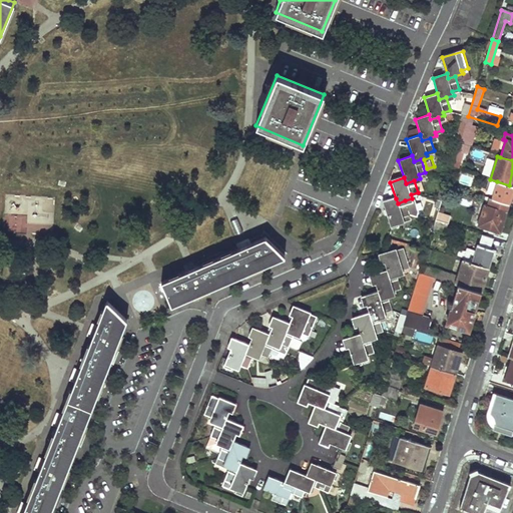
[(506,210),(512,189),(512,186),(509,185),(497,181),(489,204),(506,210)]
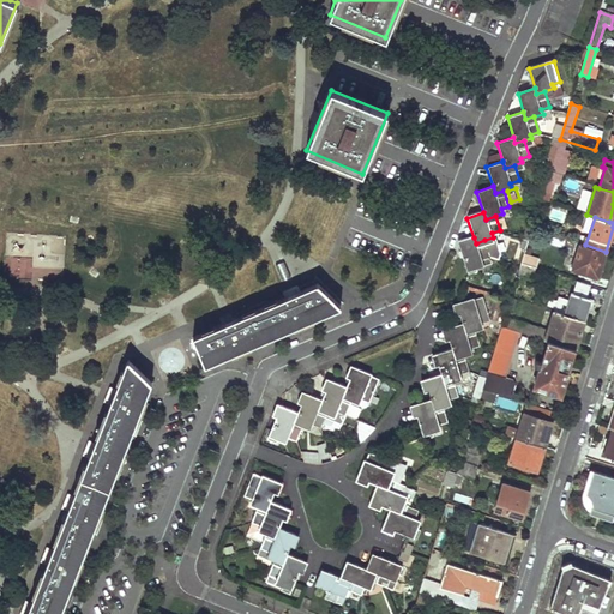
[(540,230),(533,228),(522,263),(537,268),(540,258),(531,256),(540,230)]
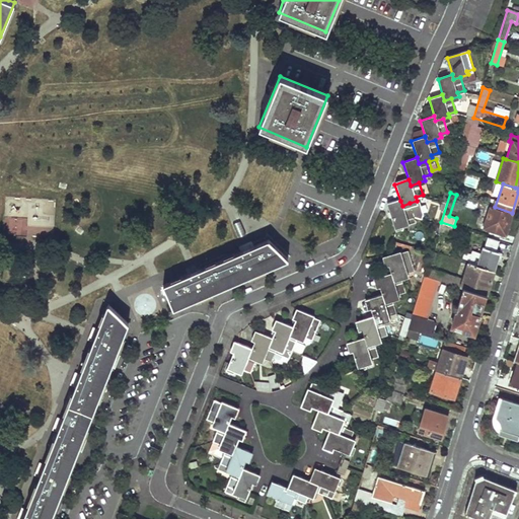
[(415,216),(410,203),(402,206),(400,201),(387,205),(397,231),(403,229),(401,225),(409,223),(408,219),(415,216)]
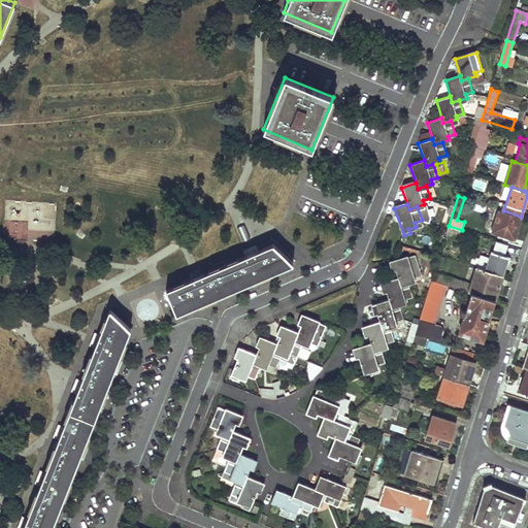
[(492,231),(515,238),(521,217),(503,210),(499,209),(492,231)]
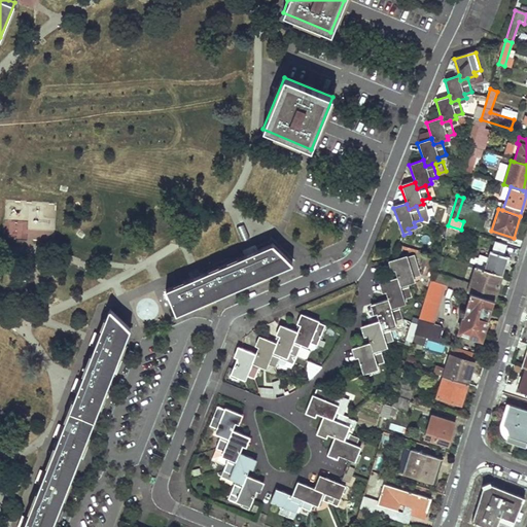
[(27,240),(28,221),(4,220),(4,238),(27,240)]
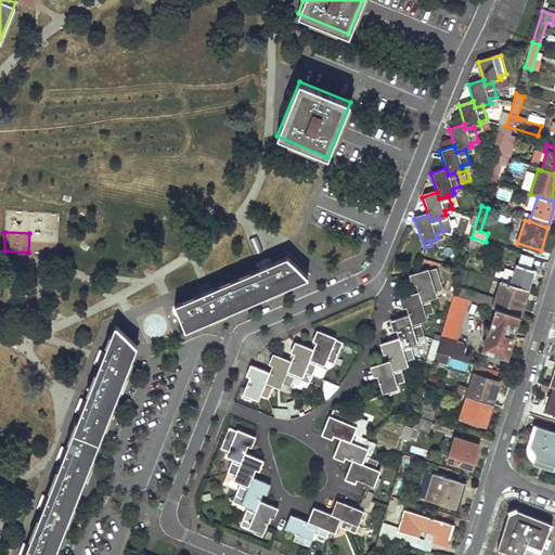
[(486,242),(472,237),(468,246),(482,250),(486,242)]
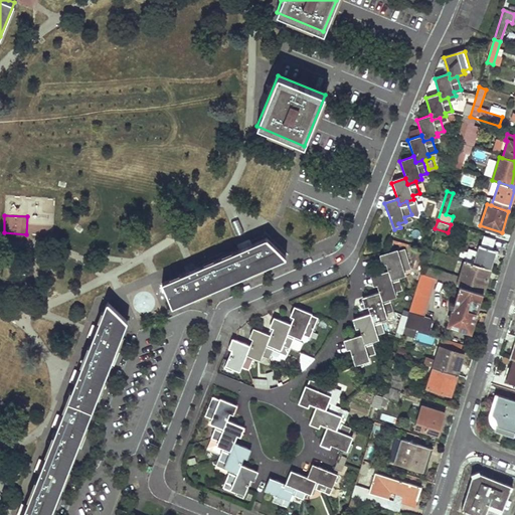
[(484,234),(482,241),(494,244),(496,237),(484,234)]
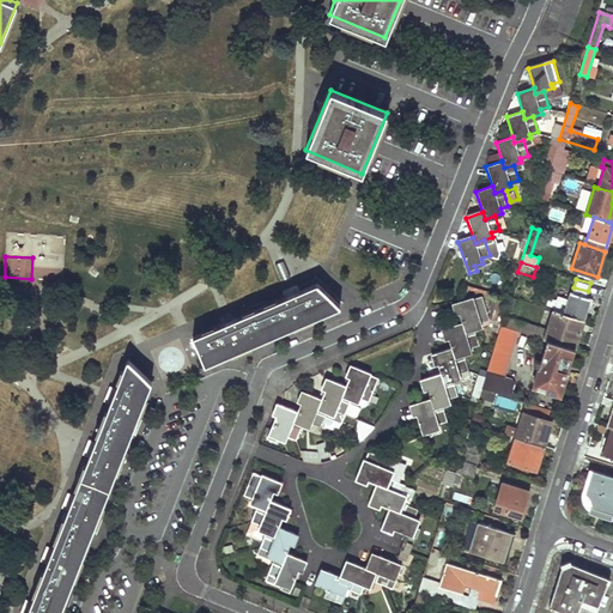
[(316,284),(193,337),(205,364),(332,310),(316,284)]
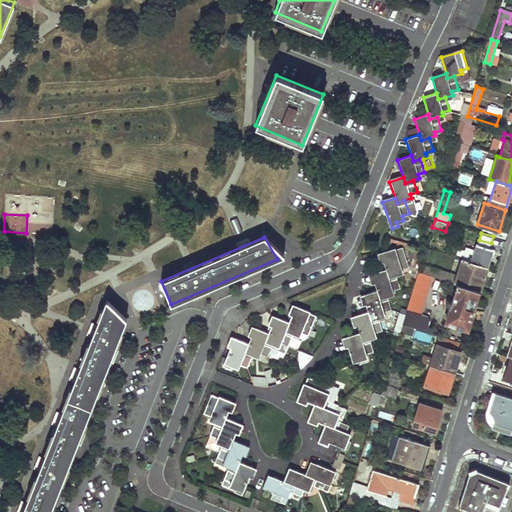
[(487,267),(492,249),(476,244),(474,250),(465,247),(462,259),(487,267)]
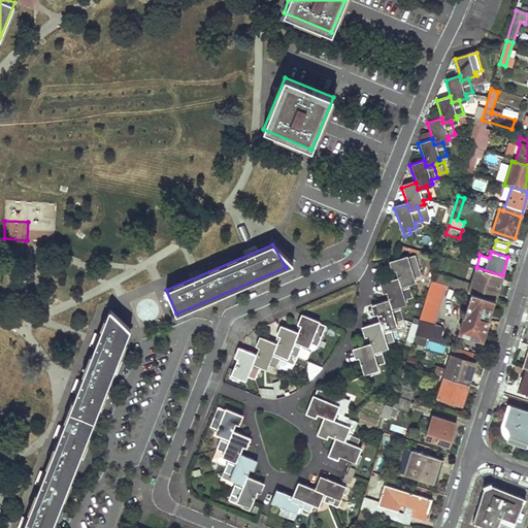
[(398,278),(401,286),(409,283),(417,281),(416,277),(424,274),(418,257),(410,260),(408,255),(393,261),(398,278)]
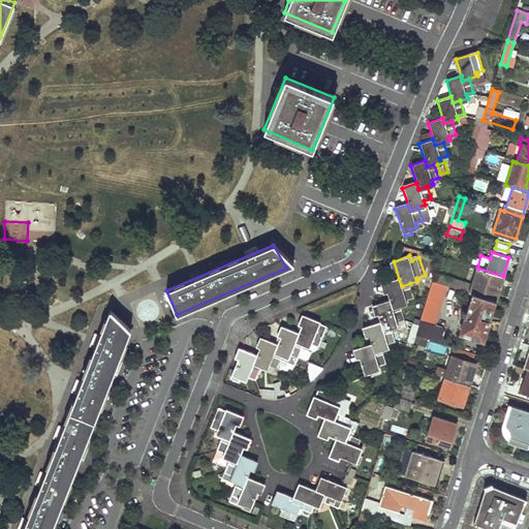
[(446,258),(440,256),(437,266),(443,268),(446,258)]
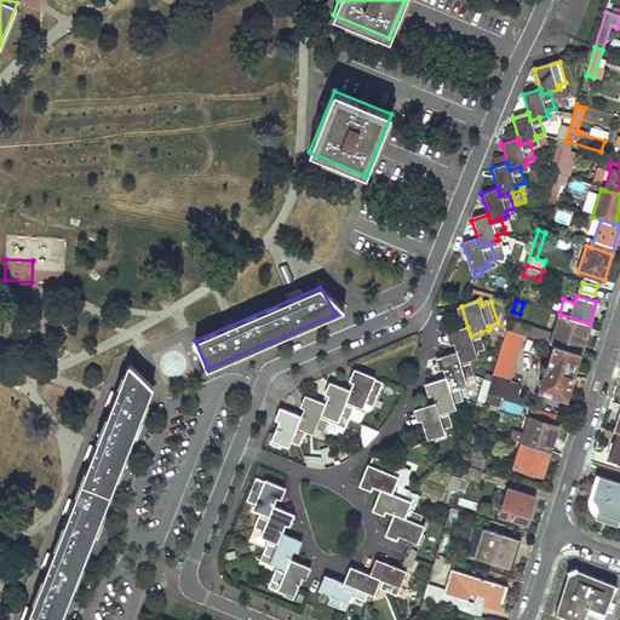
[(580,352),(590,323),(560,314),(554,332),(511,319),(507,329),(523,334),(554,343),(580,352)]
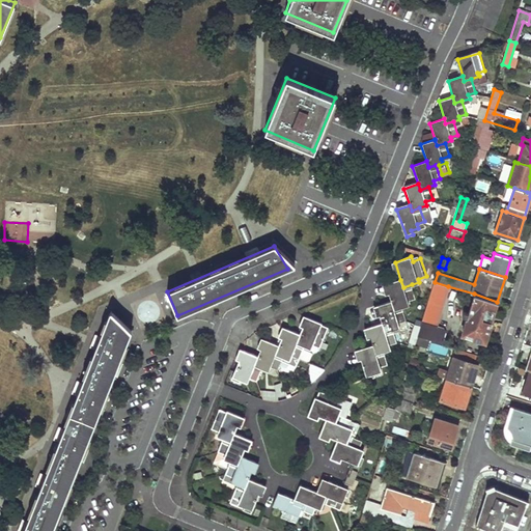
[(385,285),(391,302),(393,311),(402,308),(410,306),(409,302),(417,299),(412,284),(403,287),(400,280),(385,285)]
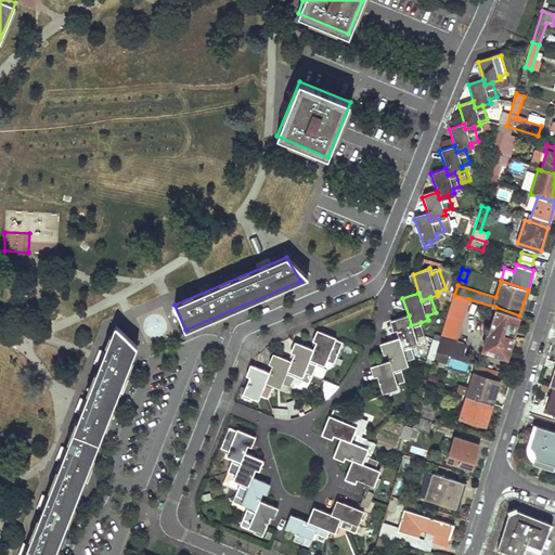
[(461,325),(468,299),(454,295),(447,321),(461,325)]
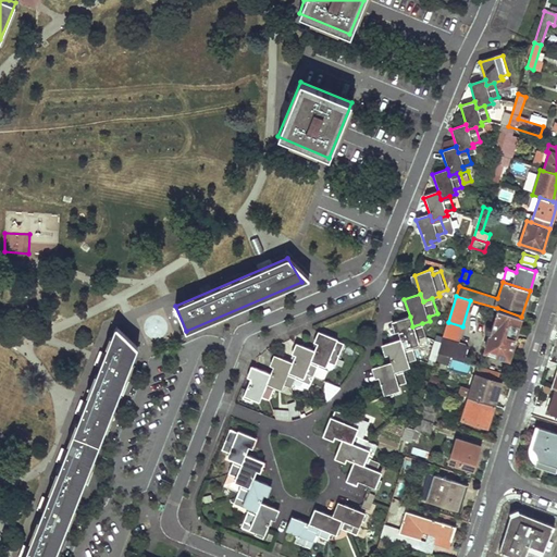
[(489,334),(514,343),(521,317),(497,308),(489,334)]
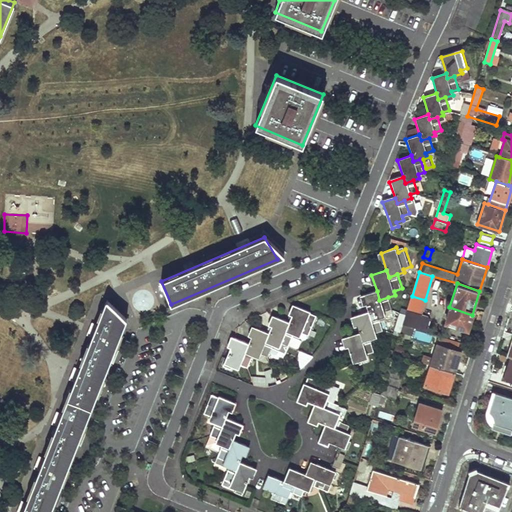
[(367,312),(370,321),(378,318),(385,316),(384,312),(392,309),(388,297),(379,300),(377,291),(362,296),(367,312)]
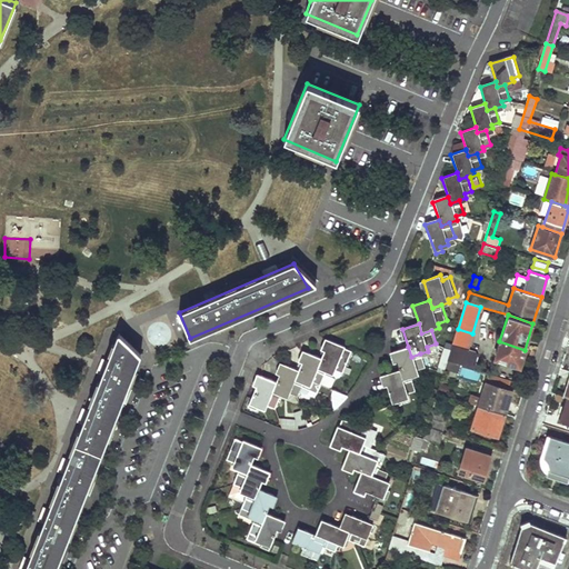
[(472,333),(458,329),(448,360),(473,368),(477,356),(477,355),(476,352),(476,351),(467,349),(472,333)]
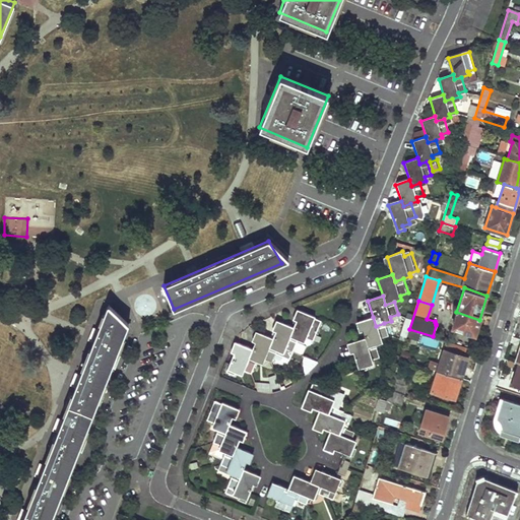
[(22,519),(50,519),(127,325),(108,306),(22,519)]
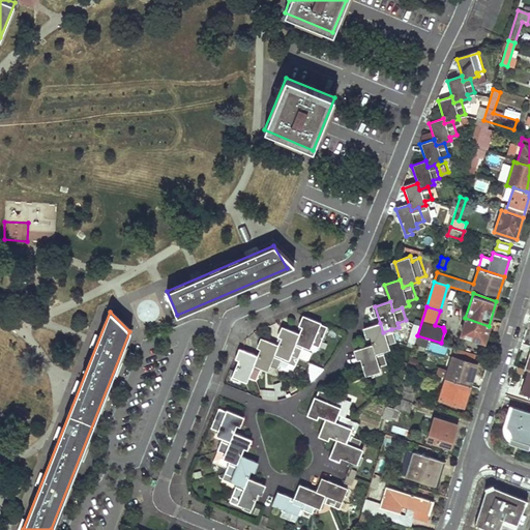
[(298,333),(295,341),(303,344),(311,347),(312,343),(320,346),(327,328),(319,325),(320,322),(305,317),(298,333)]
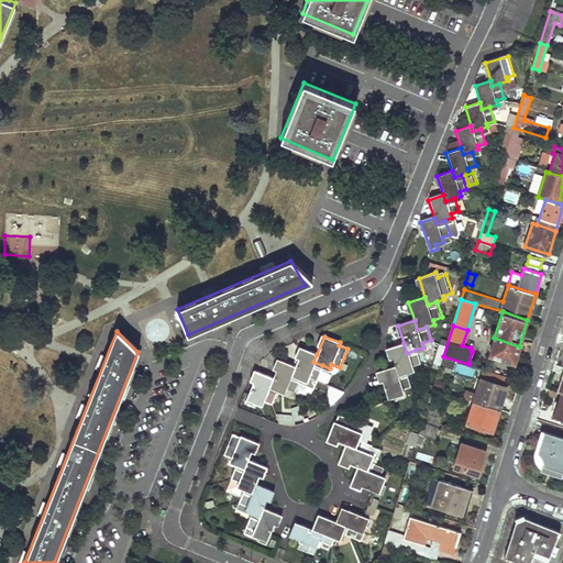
[(514,362),(519,346),(494,338),(488,354),(514,362)]
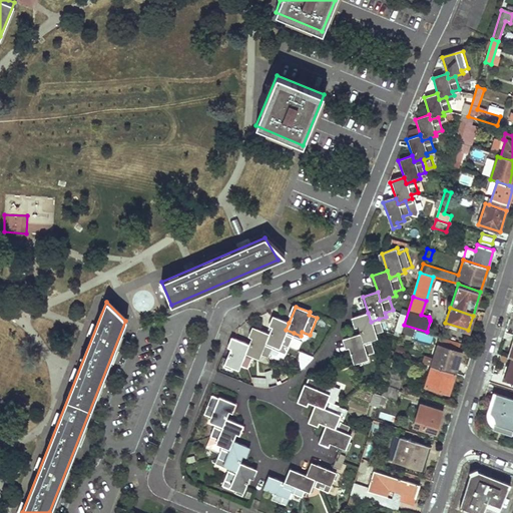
[(355,317),(360,334),(363,343),(370,340),(377,338),(376,333),(383,331),(379,319),(371,322),(368,313),(355,317)]
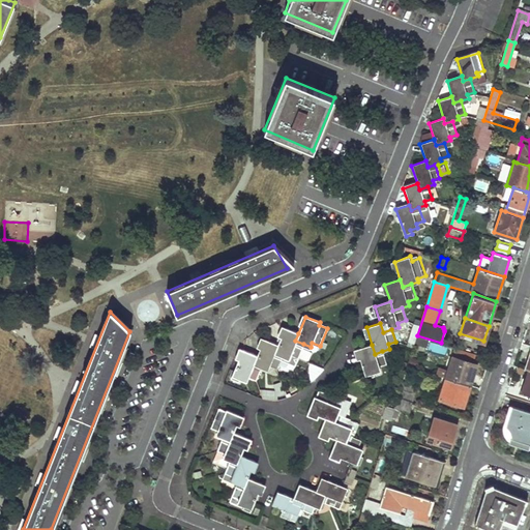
[(275,352),(282,355),(290,358),(292,354),(298,356),(303,344),(295,341),(298,333),(284,328),(277,345),(275,352)]
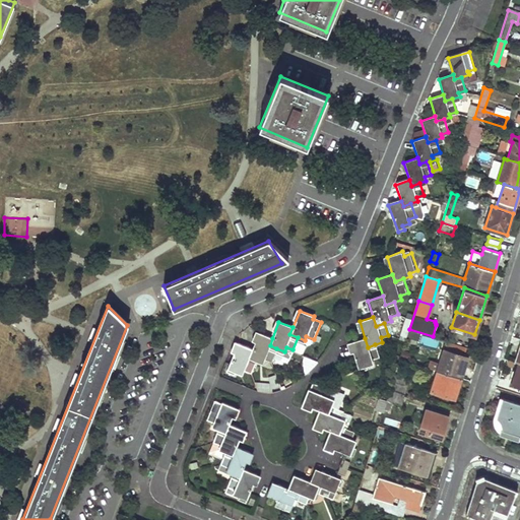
[(252,349),(249,358),(256,360),(264,364),(265,360),(271,362),(276,348),(270,345),(272,338),(258,333),(252,349)]
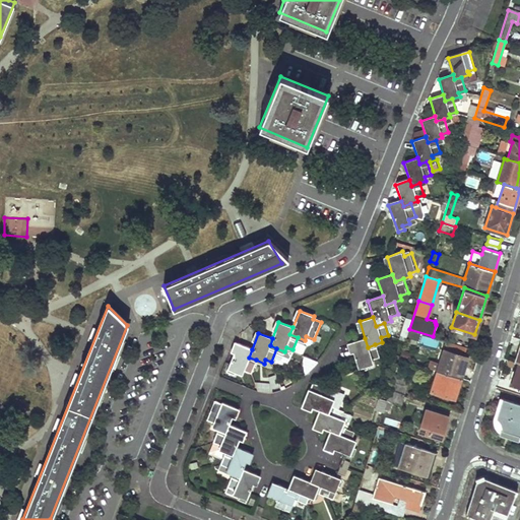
[(368,347),(365,338),(350,342),(360,371),(368,369),(366,365),(373,363),(372,359),(379,356),(375,344),(368,347)]
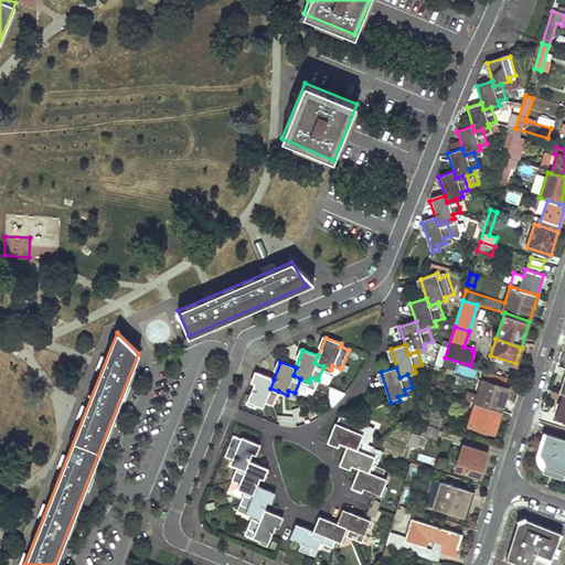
[(507,376),(484,370),(475,401),(501,409),(508,387),(504,386),(507,376)]
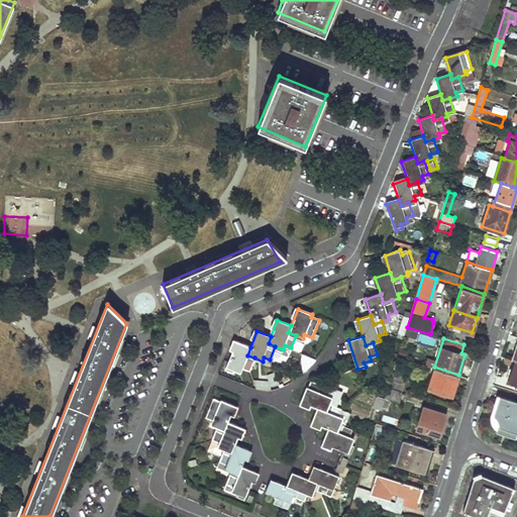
[(236,341),(225,370),(232,373),(234,368),(242,371),(243,369),(249,371),(254,357),(247,355),(250,347),(236,341)]
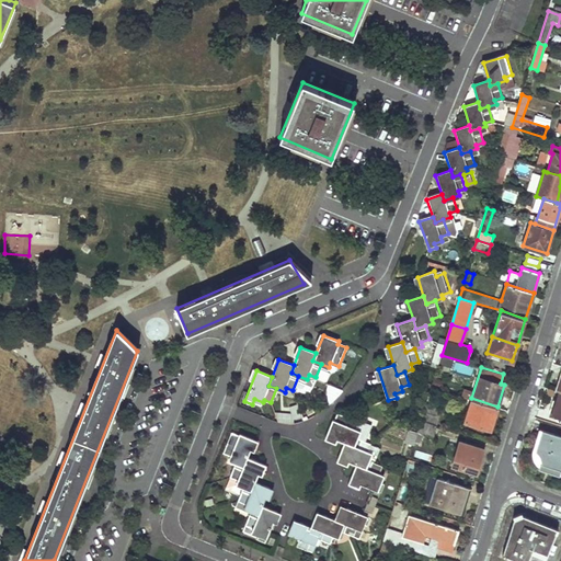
[(490,428),(497,407),(471,398),(465,421),(490,428)]
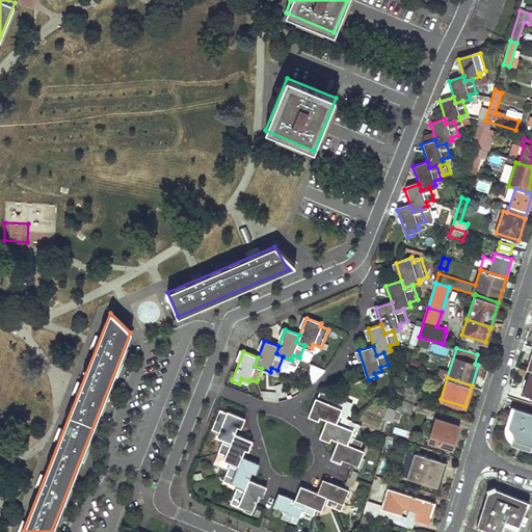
[(419,388),(404,383),(399,398),(414,403),(419,388)]
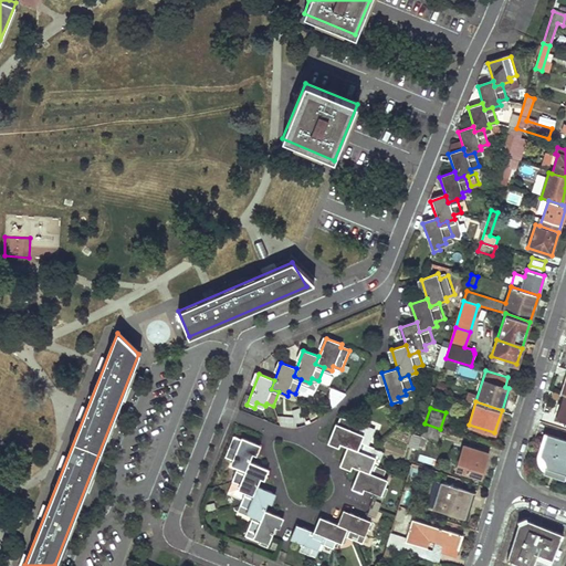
[(357,428),(342,421),(338,429),(335,428),(329,441),(347,448),(354,451),(356,444),(359,438),(354,436),(357,428)]
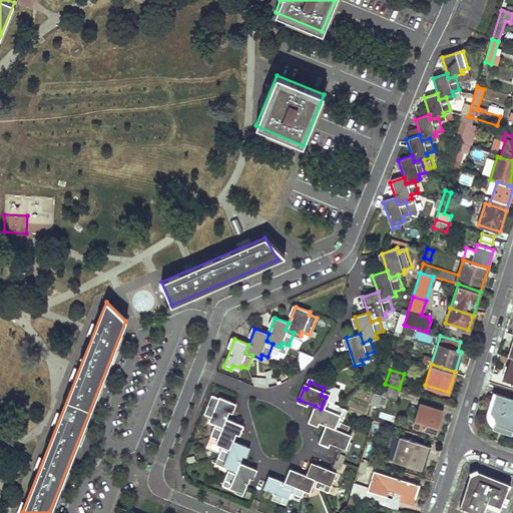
[(399,389),(385,384),(379,404),(385,406),(388,397),(396,399),(399,389)]
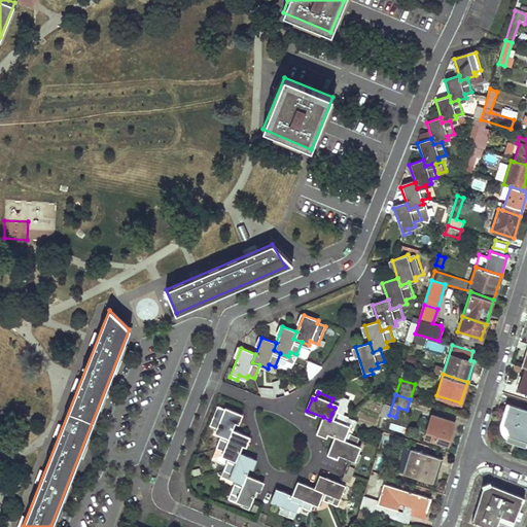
[(526,410),(508,403),(502,423),(504,425),(506,427),(507,429),(508,430),(508,434),(506,434),(505,440),(525,447),(526,443),(526,410)]
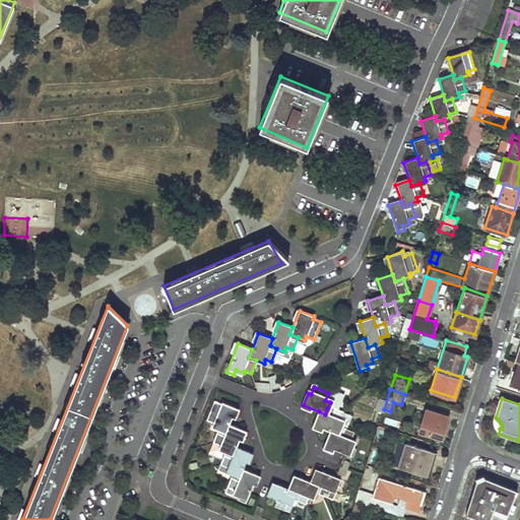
[(211,426),(219,430),(226,433),(232,424),(238,409),(223,402),(222,405),(214,401),(206,419),(213,423),(211,426)]
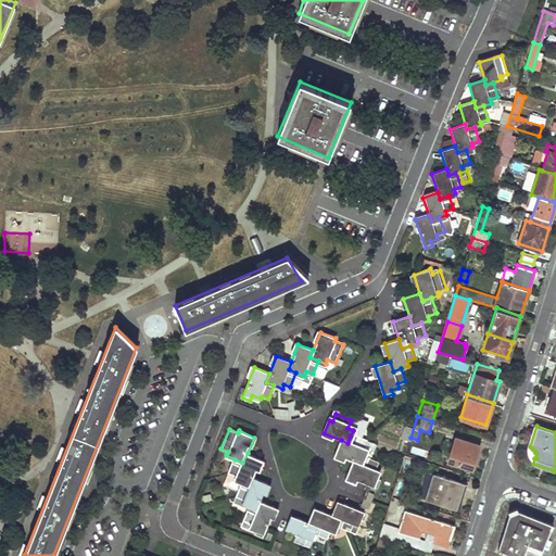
[(363,441),(350,437),(348,443),(341,440),(335,456),(352,463),(358,466),(363,457),(365,450),(361,449),(363,441)]
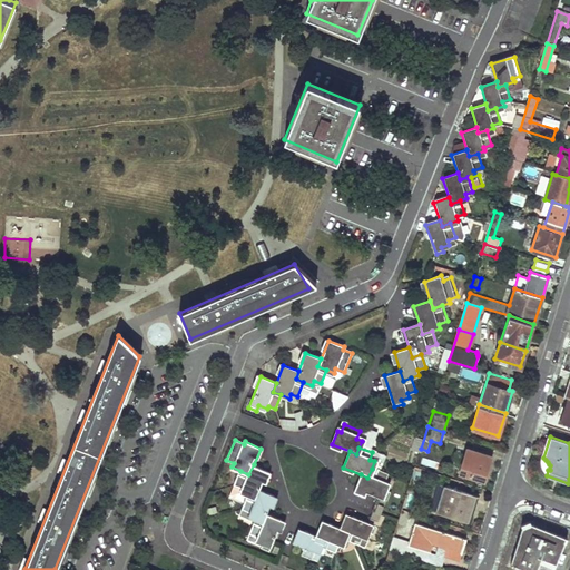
[(491,457),(467,448),(459,472),(483,480),(491,457)]
